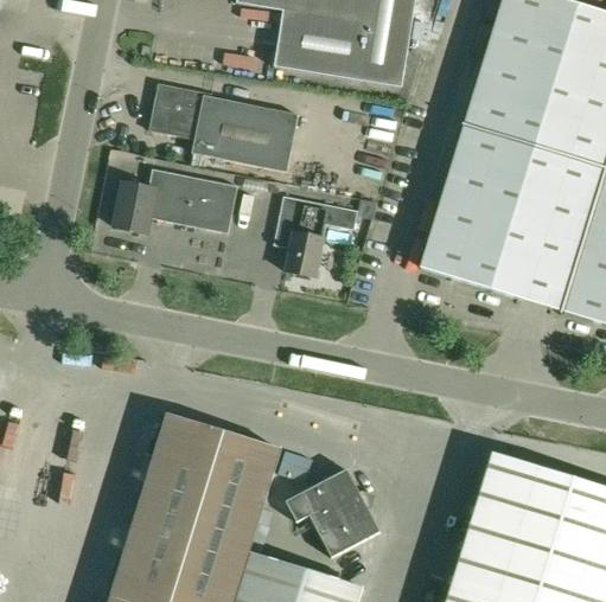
[(235,0),(235,1),(281,8),(273,65),(400,85),(413,0),(235,0)]
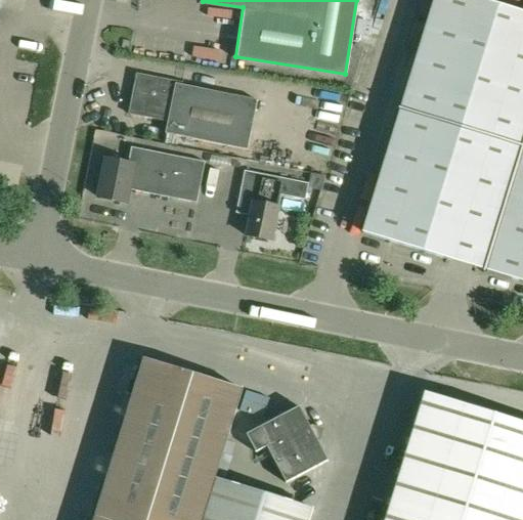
[(522,9),(491,0),(432,0),(361,229),(522,278),(522,9)]
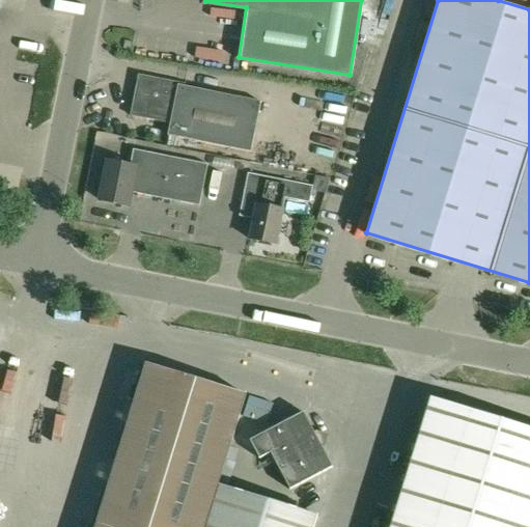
[(137,72),(130,112),(169,120),(167,132),(250,149),(259,99),(184,83),(185,81),(137,72)]
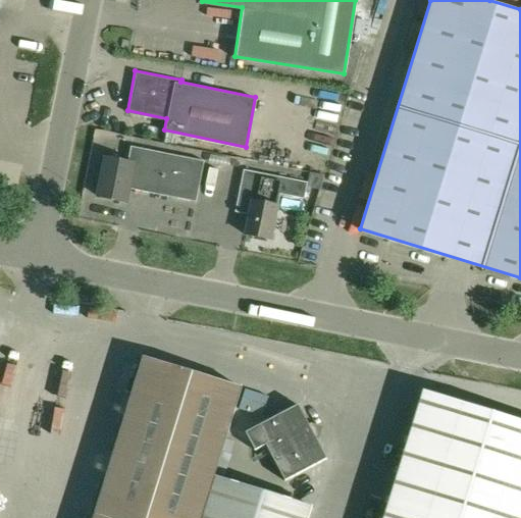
[(98,194),(124,199),(127,186),(196,199),(204,158),(129,144),(126,160),(105,156),(98,194)]
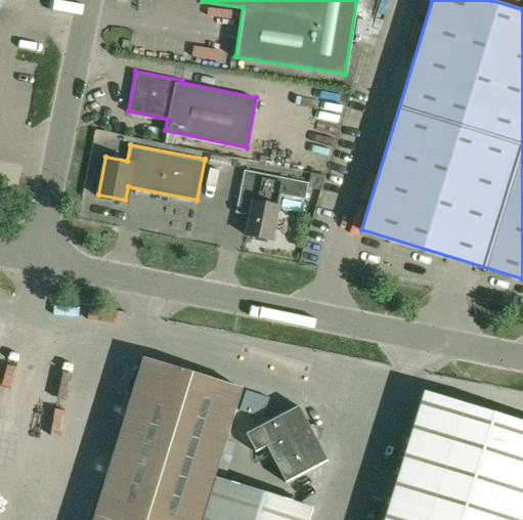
[(244,167),(238,190),(253,192),(245,232),(271,237),(280,191),(304,197),(308,180),(244,167)]
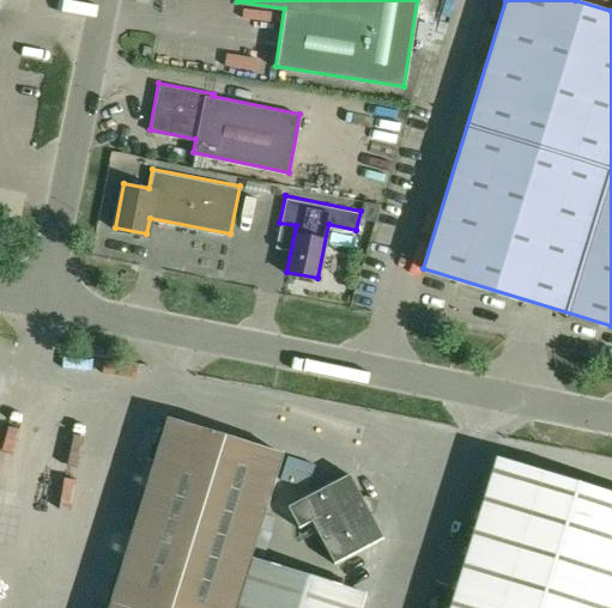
[(359,607),(365,591),(250,555),(283,451),(167,415),(109,601),(107,607),(359,607)]
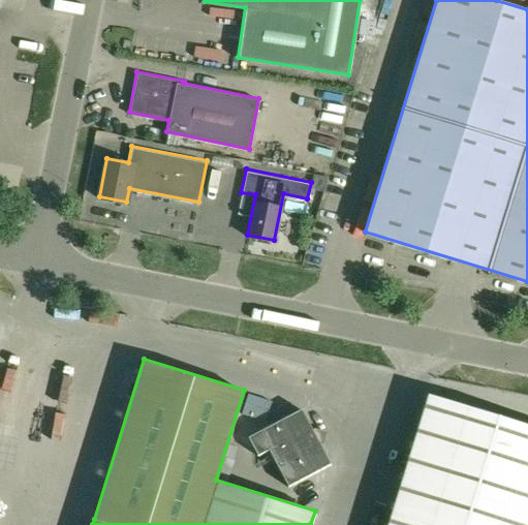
[(386,524),(527,524),(527,424),(428,394),(413,441),(386,524)]
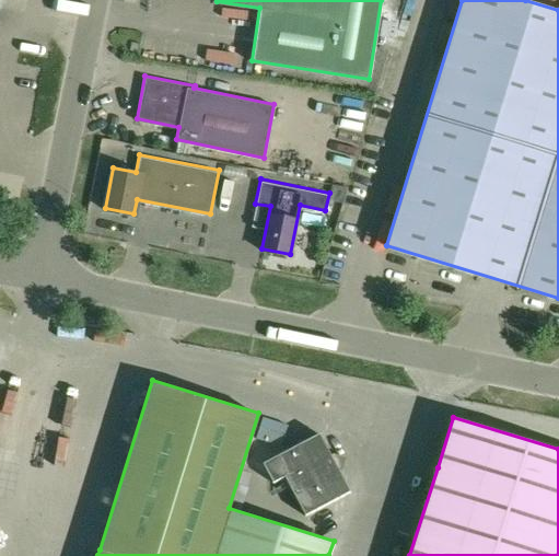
[(304,513),(349,489),(318,431),(263,461),(272,481),(283,474),(304,513)]
